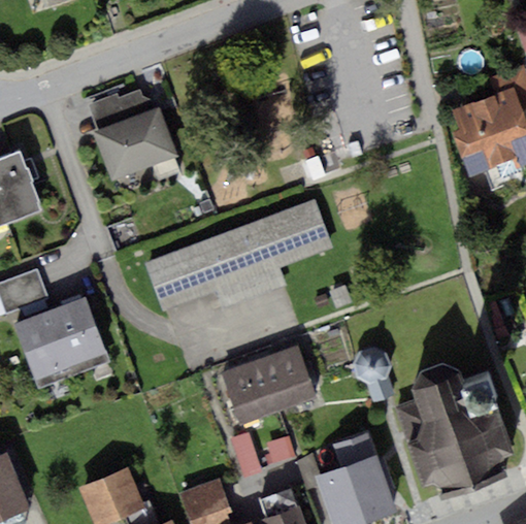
[(525,39),(525,10),(517,12),(522,40),(525,39)]
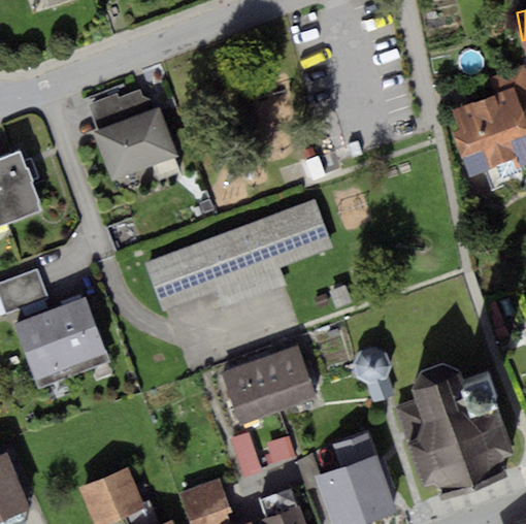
[(525,122),(513,88),(448,112),(471,175),(513,160),(516,169),(525,165),(525,122)]
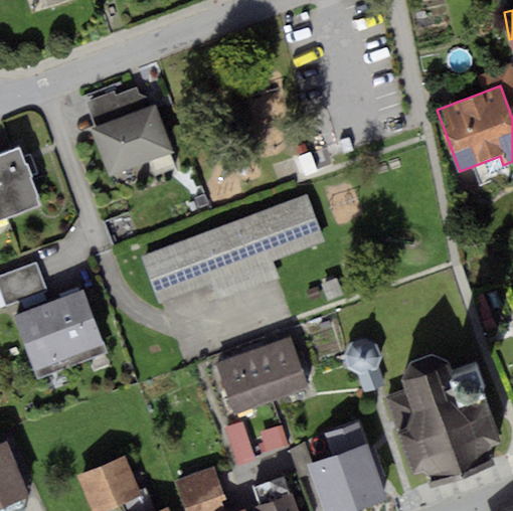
[(156,102),(91,127),(109,172),(173,147),(156,102)]
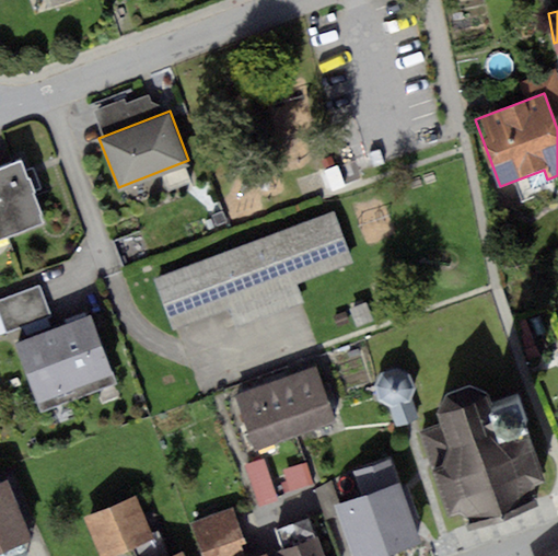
[(22,161),(0,169),(0,234),(45,218),(22,161)]
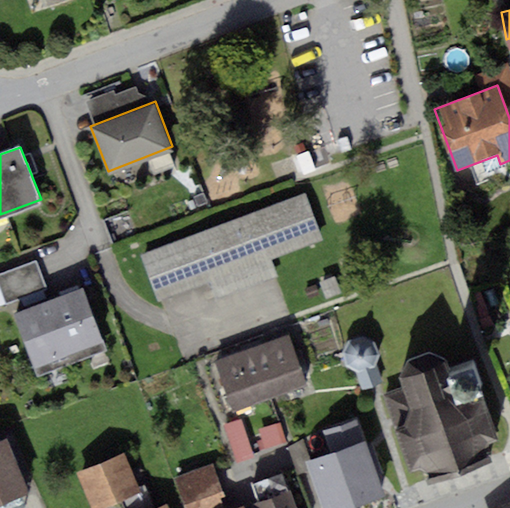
[(306,193),(143,253),(159,297),(322,237),(306,193)]
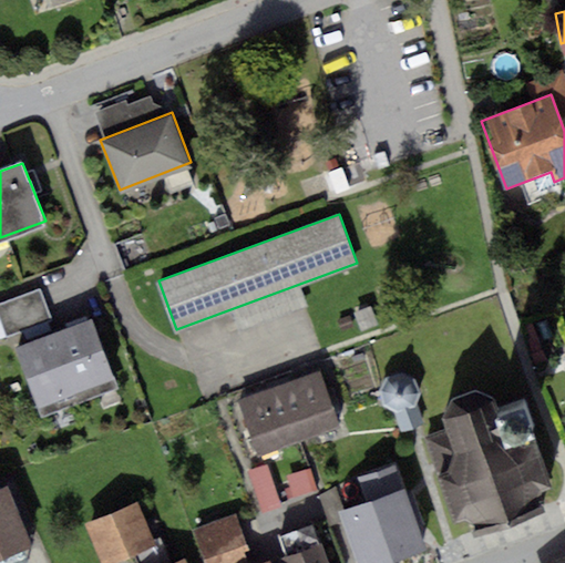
[(0,337),(20,331),(16,315),(48,306),(42,287),(0,298),(0,337)]
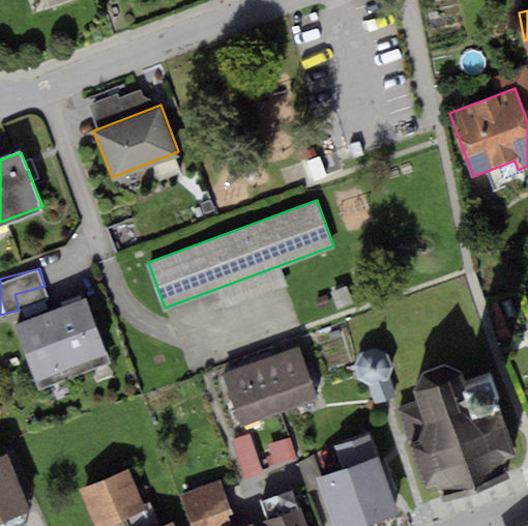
[(84,296),(16,323),(39,387),(109,361),(84,296)]
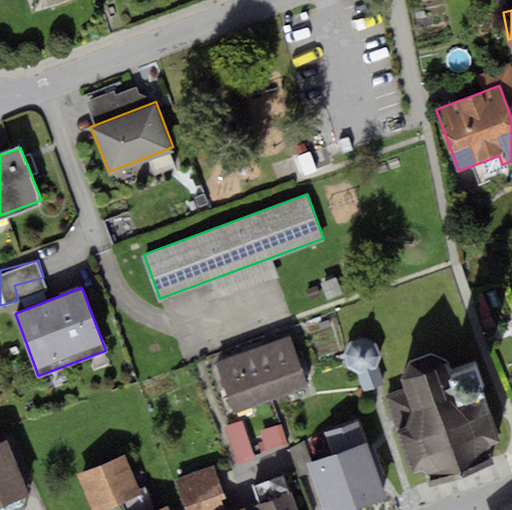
[(286,335),(218,359),(236,410),(304,386),(286,335)]
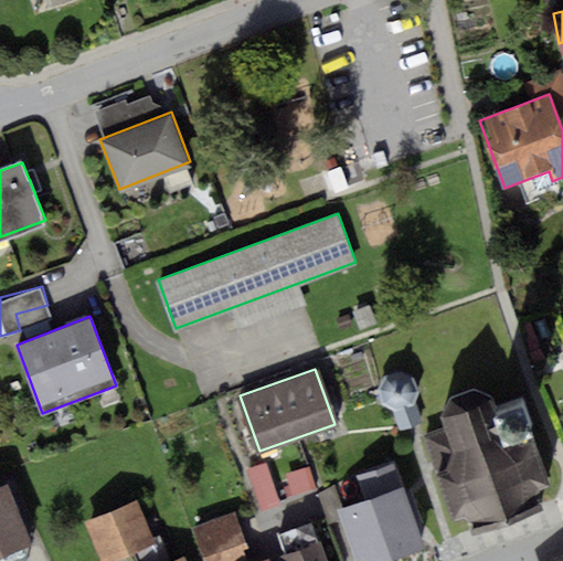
[(407,377),(384,385),(399,424),(422,416),(407,377)]
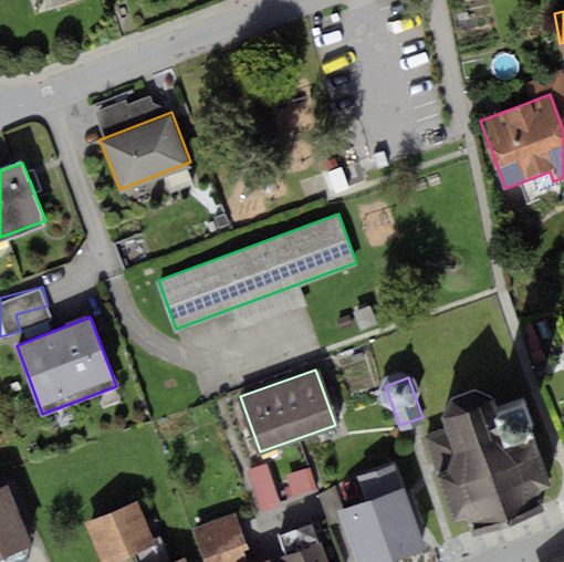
[(533,489),(551,482),(531,436),(519,440),(501,434),(531,423),(522,397),(490,409),(484,398),(439,414),(451,449),(445,468),(435,472),(452,518),(467,513),(472,530),(541,507),(533,489)]
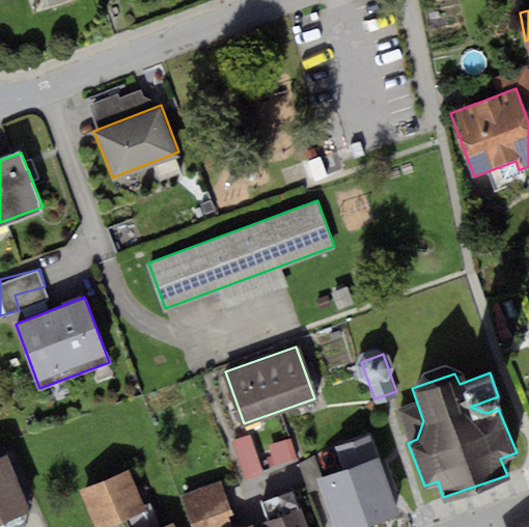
[(250,434),(230,440),(243,477),(261,471),(250,434)]
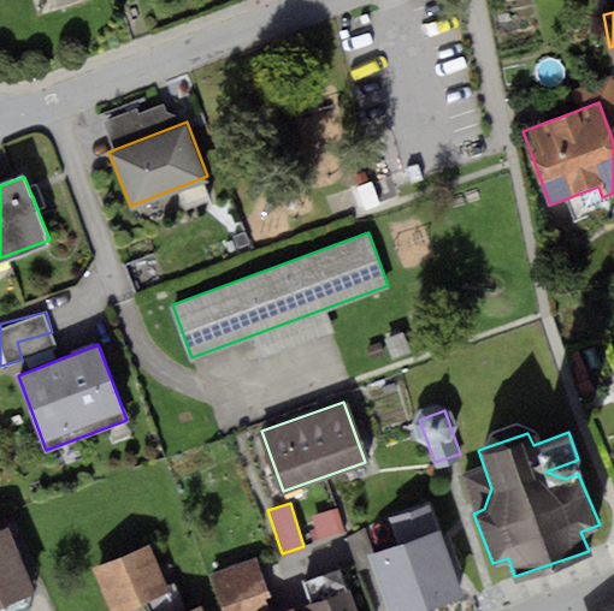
[(336,509),(313,515),(320,539),(342,533),(336,509)]
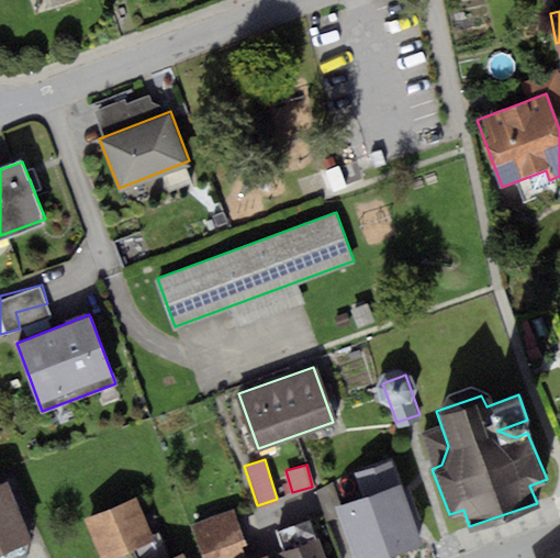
[(7,480),(0,481),(0,551),(31,539),(7,480)]
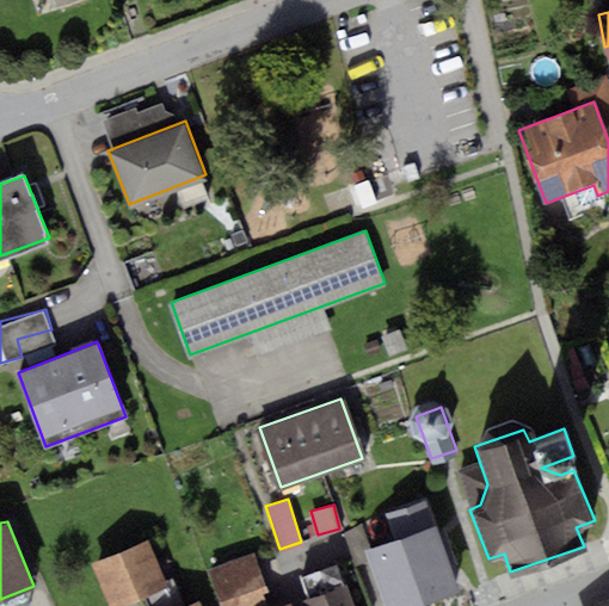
[(435,523),(362,546),(381,605),(393,605),(455,586),(435,523)]
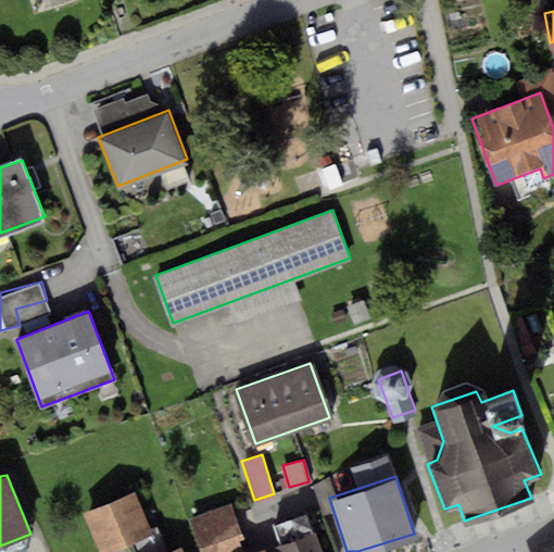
[(140,491),(87,511),(102,551),(155,530),(140,491)]
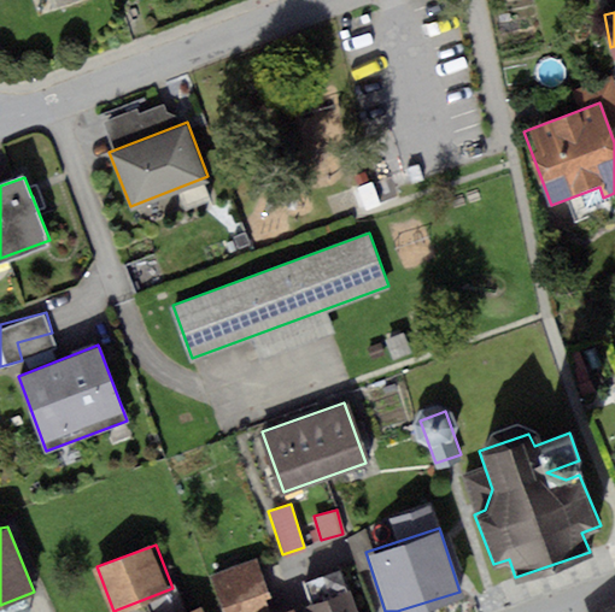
[(259,560),(210,575),(221,611),(253,611),(273,606),(259,560)]
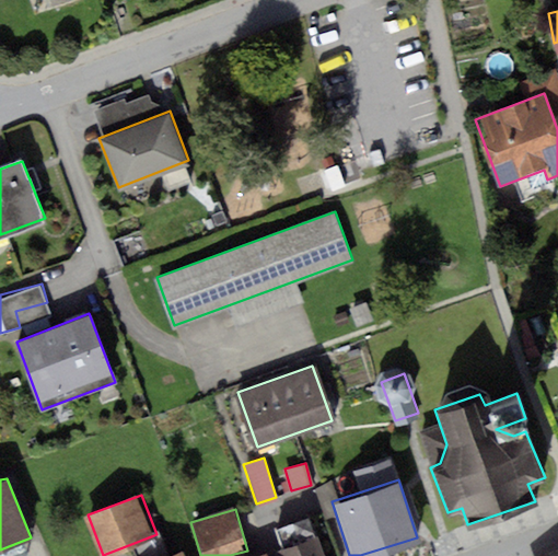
[(324,555),(318,536),(280,548),(282,555),(324,555)]
